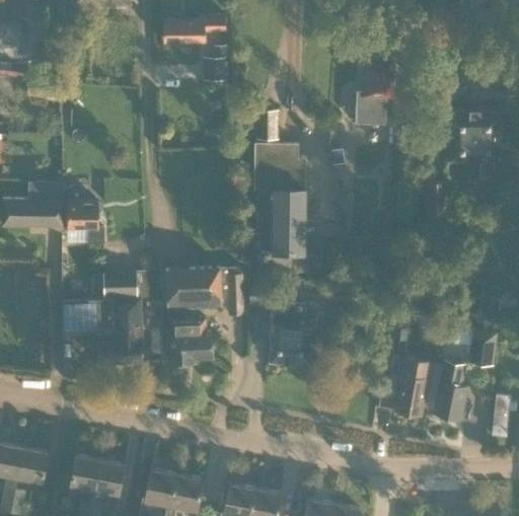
[(199,20),(164,21),(164,44),(206,43),(205,32),(225,31),(225,15),(199,16),(199,20)]
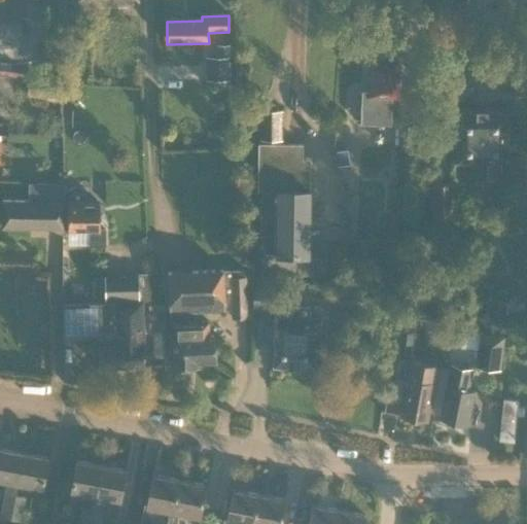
[(230,60),(230,47),(217,47),(217,60),(230,60)]
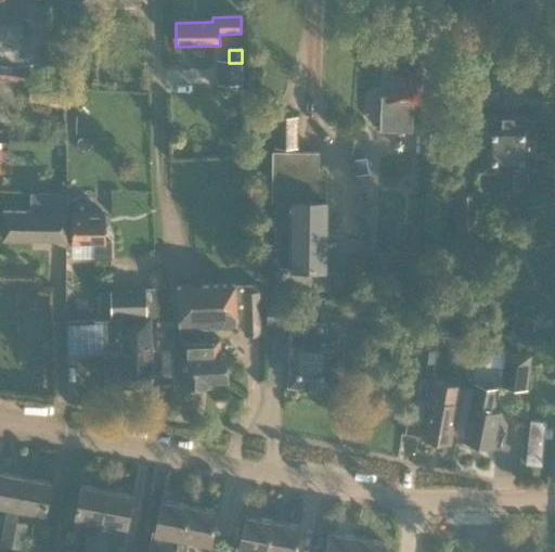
[(218,86),(242,86),(242,63),(229,63),(218,63),(218,86)]
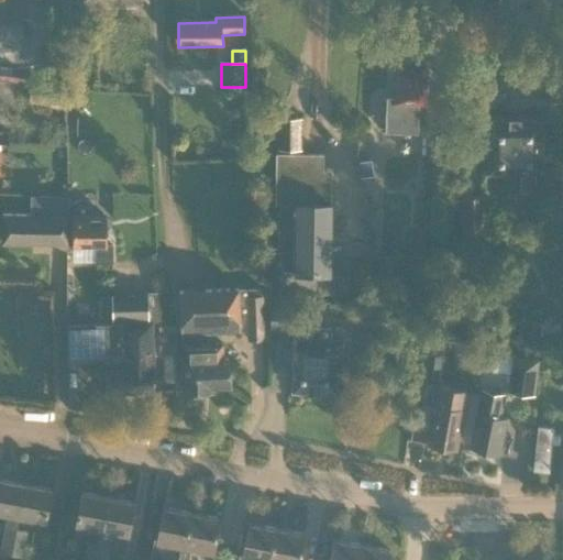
[(426,68),(396,67),(395,100),(386,99),(385,134),(418,136),(419,105),(423,105),(426,68)]
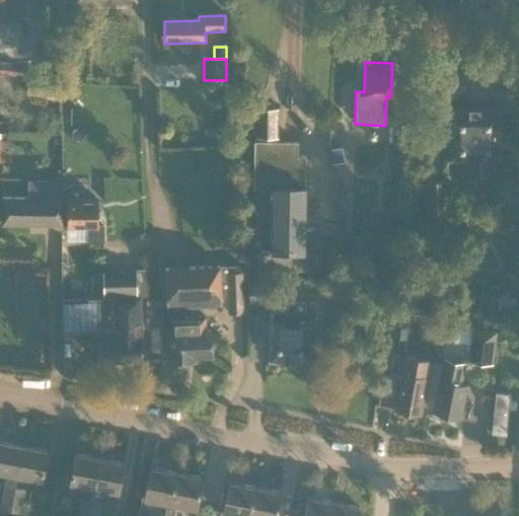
[(257,139),(277,139),(278,109),(257,109),(257,139)]
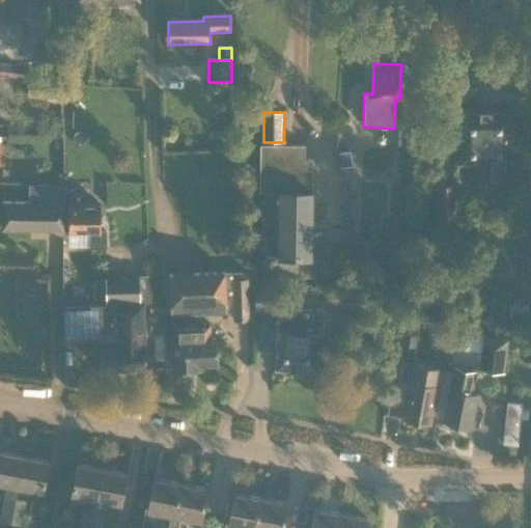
[(491,183),(505,183),(505,165),(511,166),(510,116),(491,116),(491,113),(480,113),(480,116),(459,116),(460,165),(491,165),(491,183)]
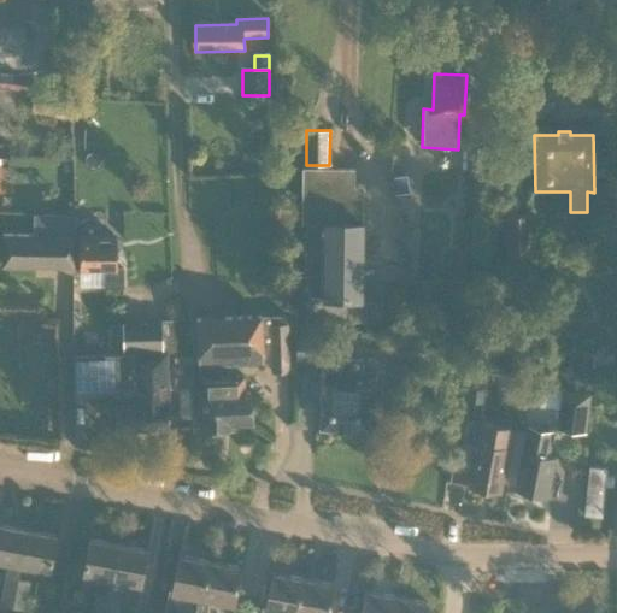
[(487,180),(488,149),(466,148),(465,178),(487,180)]
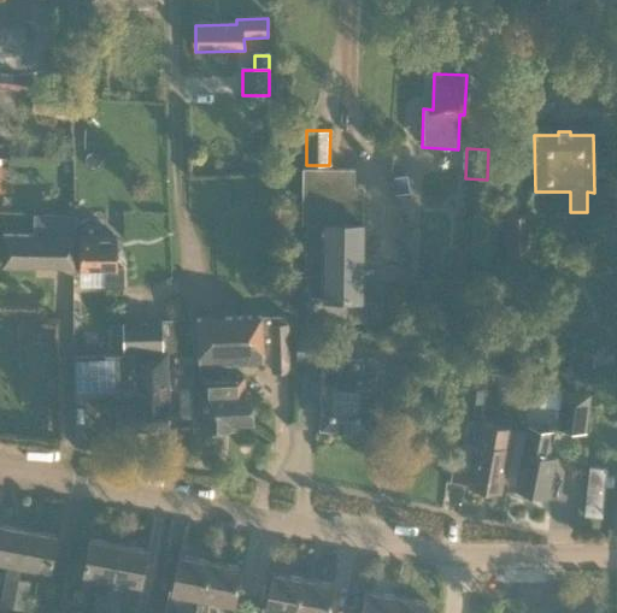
[(353,172),(306,171),(303,225),(306,225),(304,324),(382,325),(383,302),(362,302),(363,225),(359,225),(360,199),(352,199),(353,172)]
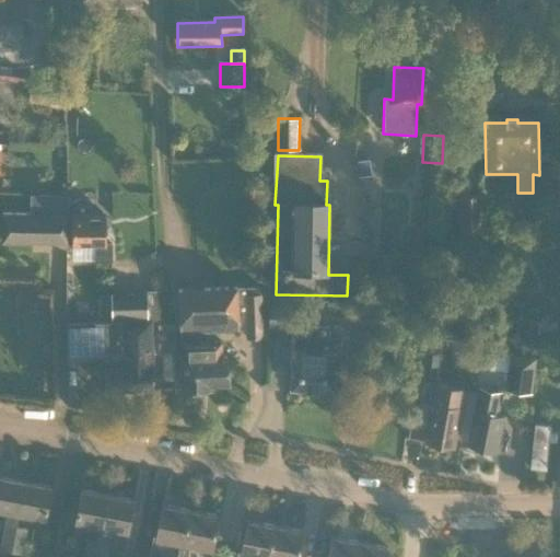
[(32,216),(3,215),(2,243),(66,245),(66,250),(67,250),(68,198),(32,197),(32,216)]
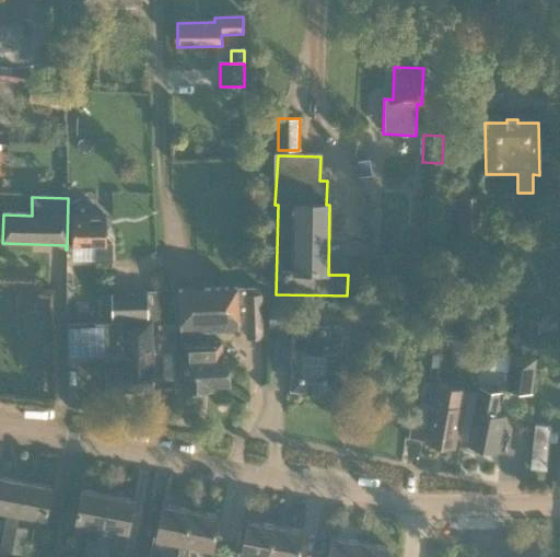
[(480,198),(466,198),(459,198),(461,233),(480,233),(480,198)]
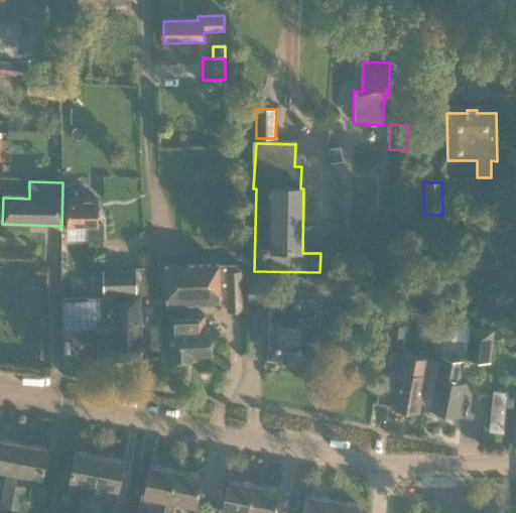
[(103,227),(98,227),(98,202),(84,202),(84,199),(84,194),(70,189),(67,195),(67,227),(88,227),(88,242),(90,242),(90,243),(103,242),(103,227)]
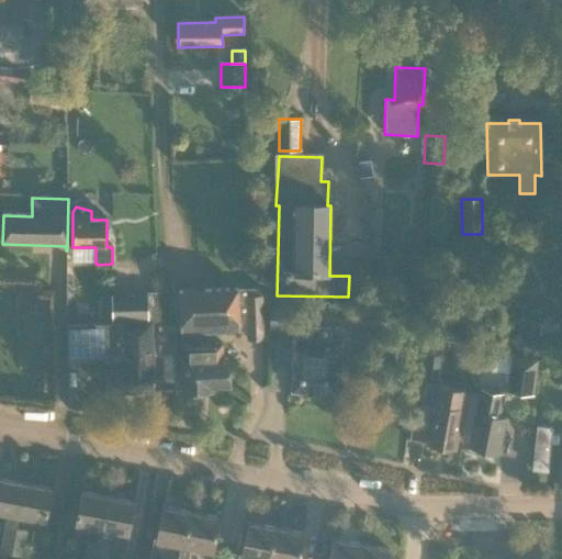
[(417,234),(414,230),(408,228),(404,233),(403,238),(407,242),(413,243),(416,239),(417,234)]
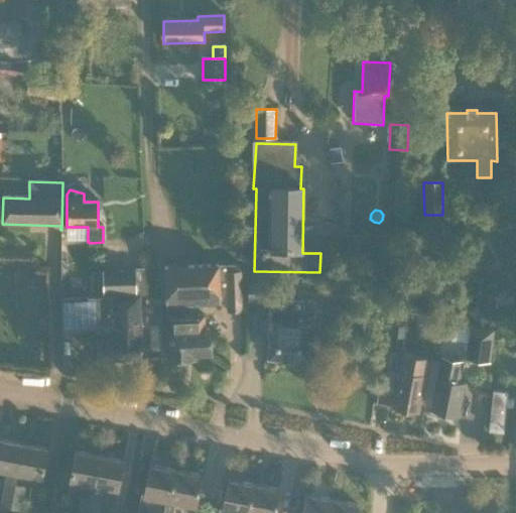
[(323,266),(340,267),(341,239),(324,239),(323,266)]
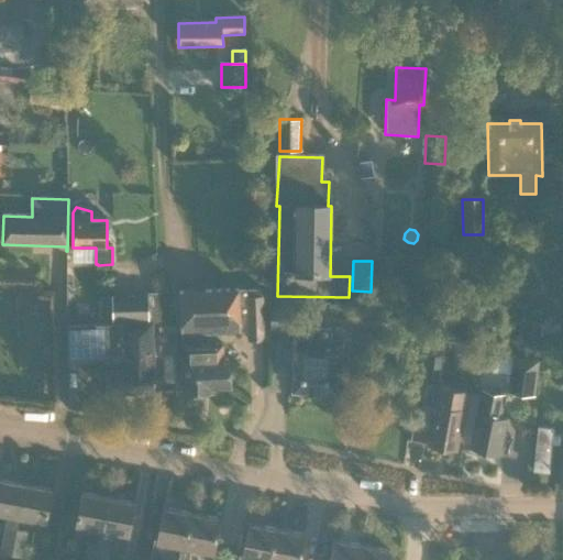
[(179,293),(181,336),(240,333),(240,324),(241,322),(239,291),(179,293)]
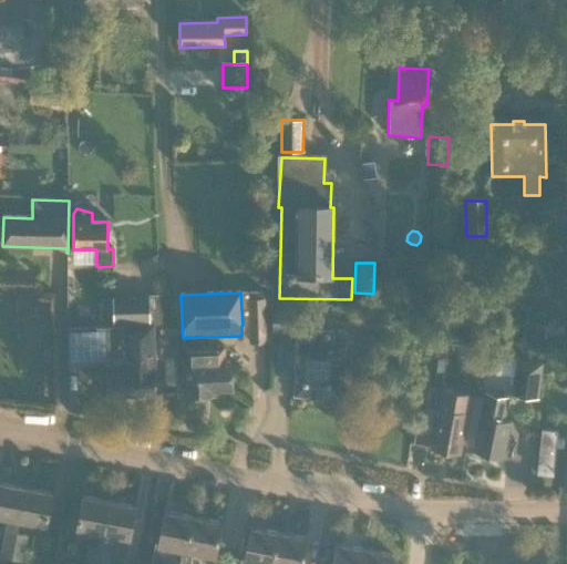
[(112,299),(114,326),(151,325),(148,297),(112,299)]
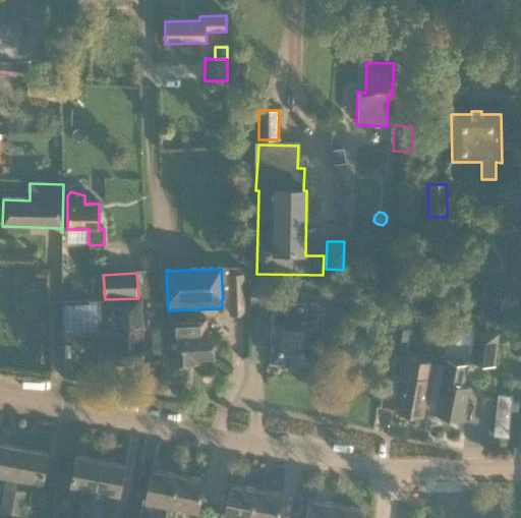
[(229,277),(231,317),(244,317),(242,276),(229,277)]
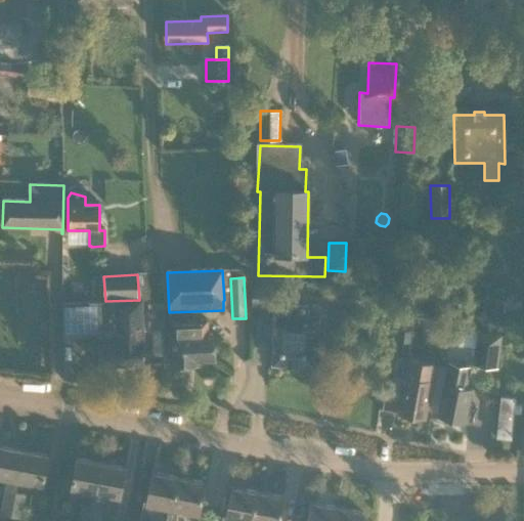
[(252,309),(277,310),(278,286),(252,285),(252,309)]
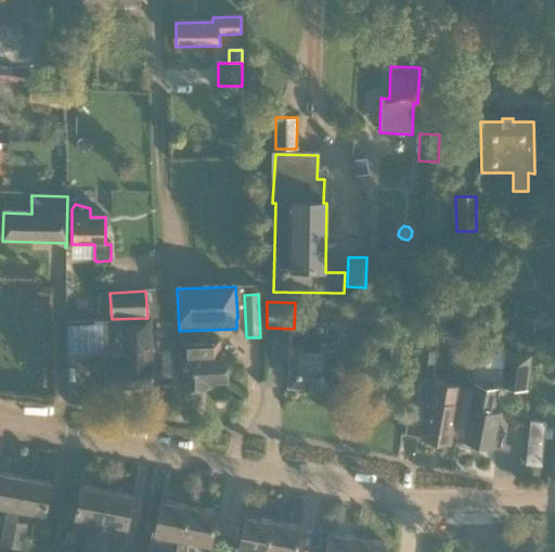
[(289,360),(288,387),(330,389),(332,363),(336,363),(338,337),(313,336),(315,309),(301,309),(300,336),(291,336),(289,360)]
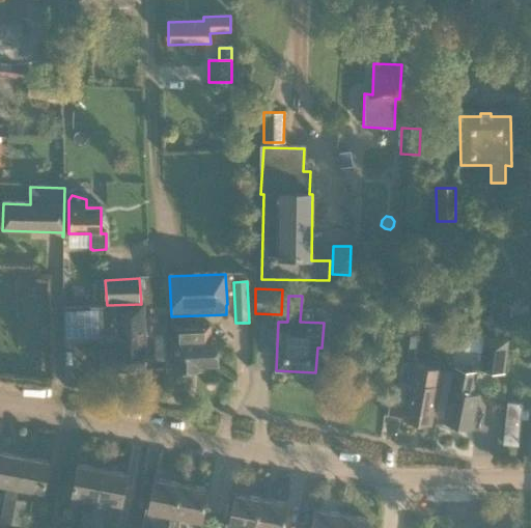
[(100,348),(101,373),(146,371),(144,306),(63,309),(64,341),(115,339),(115,346),(100,348)]
